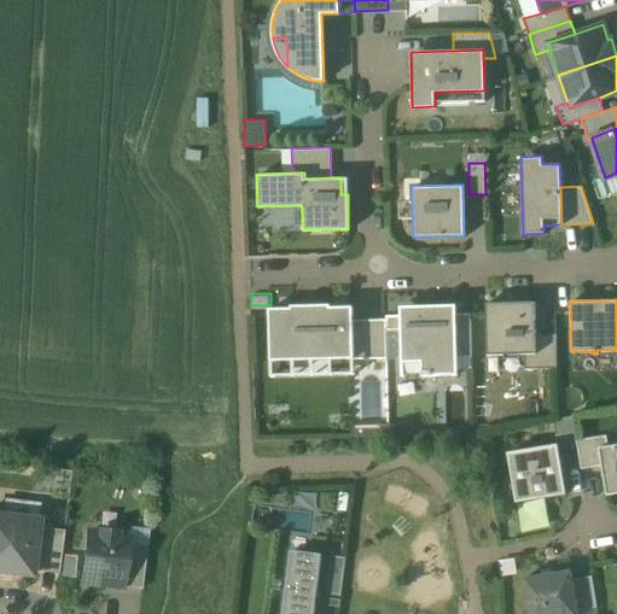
[(534,302),(485,302),(487,355),(524,354),(535,354),(535,334),(534,302)]
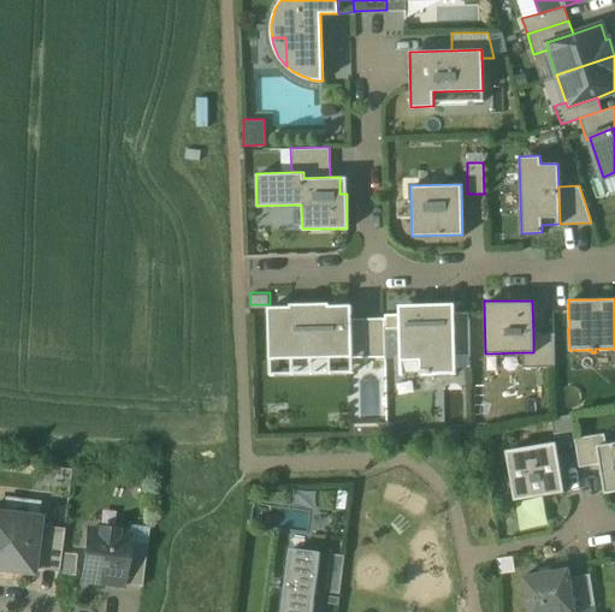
[(329,306),(329,303),(326,303),(326,310),(291,310),(291,304),(289,304),(289,307),(267,307),(268,358),(293,358),(329,357),(353,357),(352,318),(350,304),(329,306)]
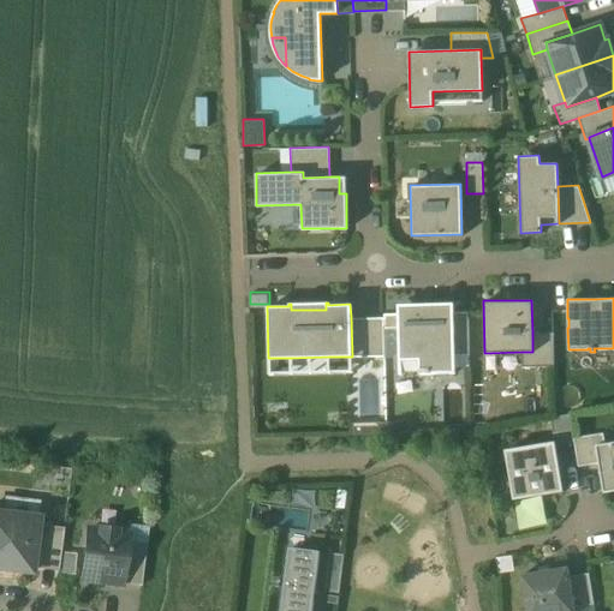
[(398,304),(398,312),(453,311),(453,303),(398,304)]
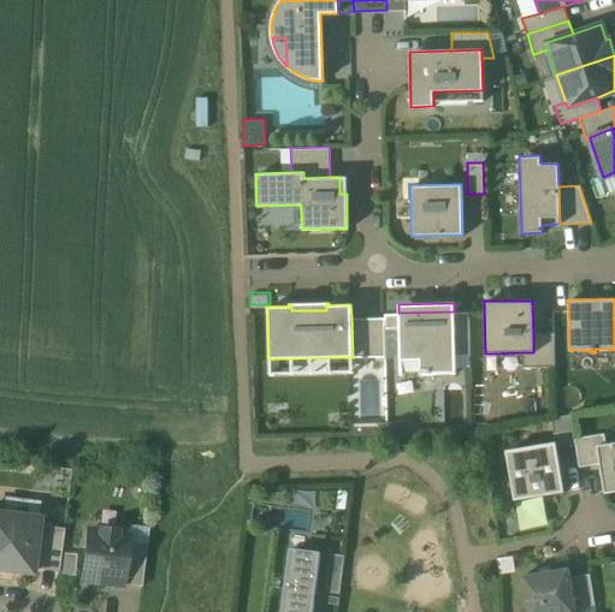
[(454,312),(398,313),(398,328),(398,337),(400,337),(401,372),(420,370),(420,374),(456,373),(455,356),(454,312)]
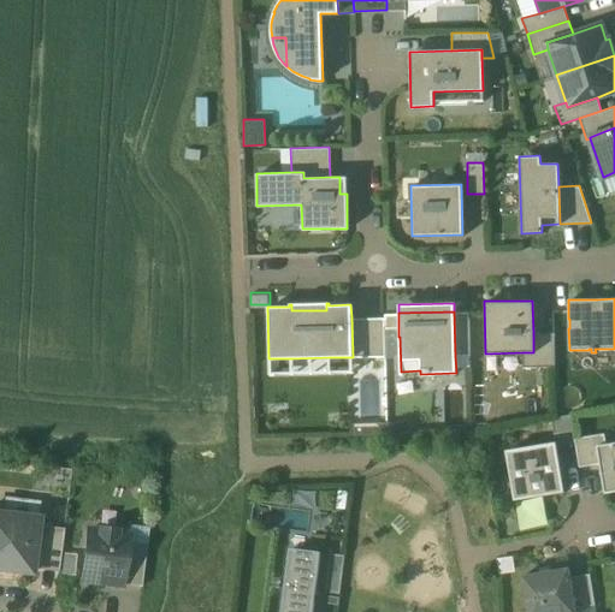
[(468,312),(454,312),(455,356),(469,355),(468,312)]
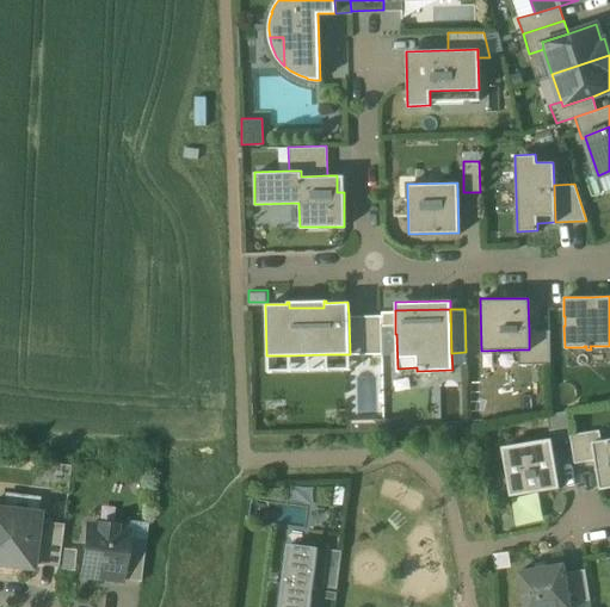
[(395,310),(381,311),(381,315),(381,326),(395,326),(395,310)]
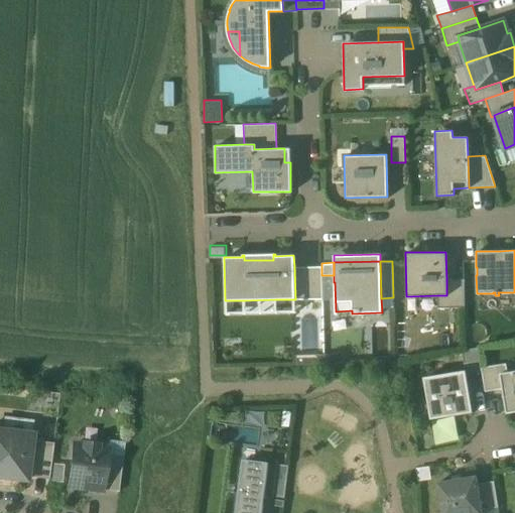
[(322,266),(294,266),(295,299),(323,298),(322,275),(322,266)]
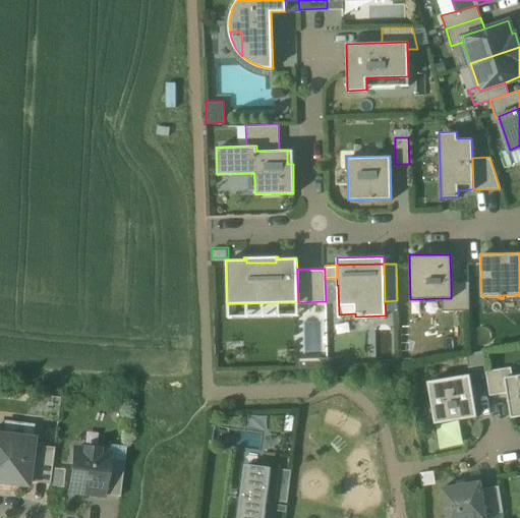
[(451,298),(442,298),(442,310),(468,310),(468,281),(451,282),(451,298)]
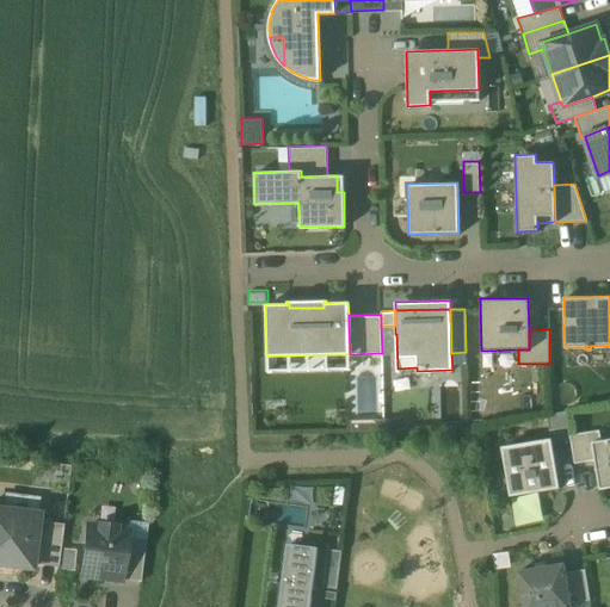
[(350,354),(326,354),(326,370),(350,370),(350,354)]
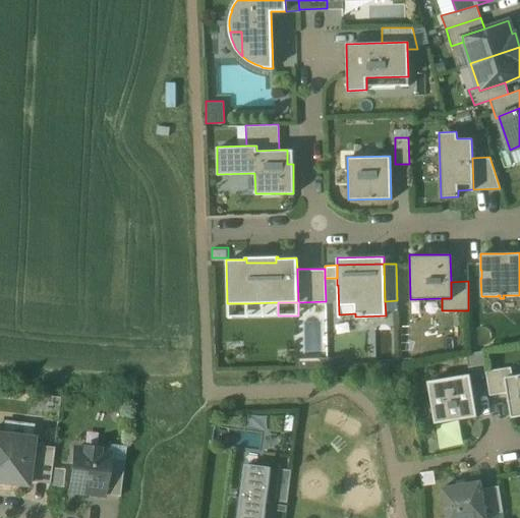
[(247,303),(227,303),(227,318),(247,317),(247,303)]
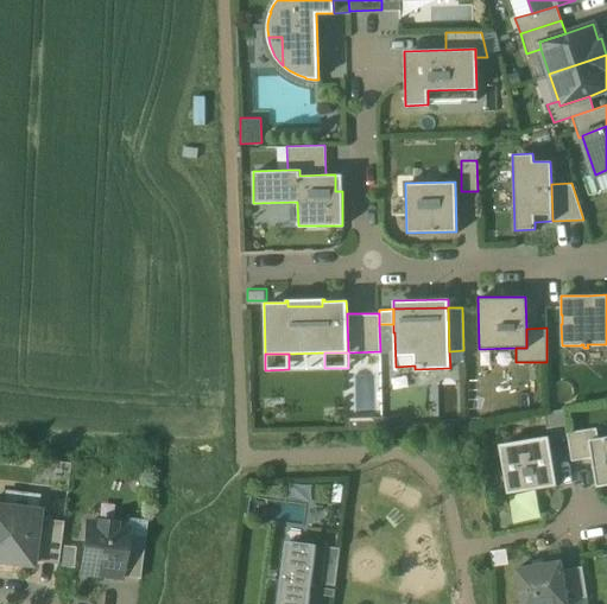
[(566,424),(563,408),(544,412),(547,427),(566,424)]
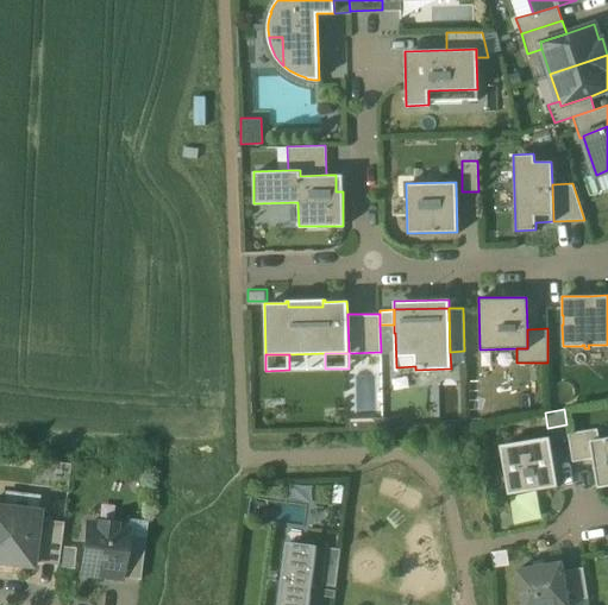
[(597,428),(568,433),(572,460),(593,458),(590,440),(599,439),(597,428)]
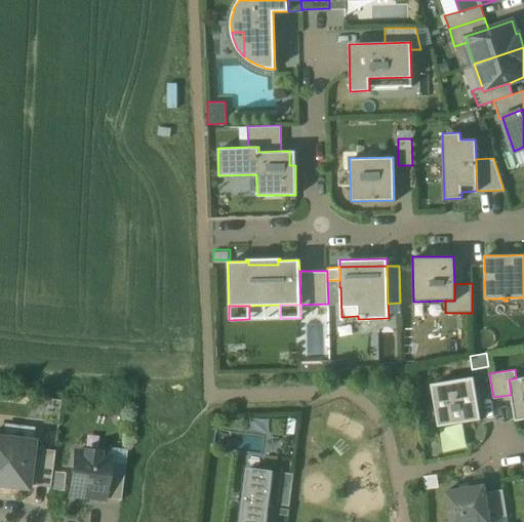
[(473,376),(431,384),(438,427),(480,419),(473,376)]
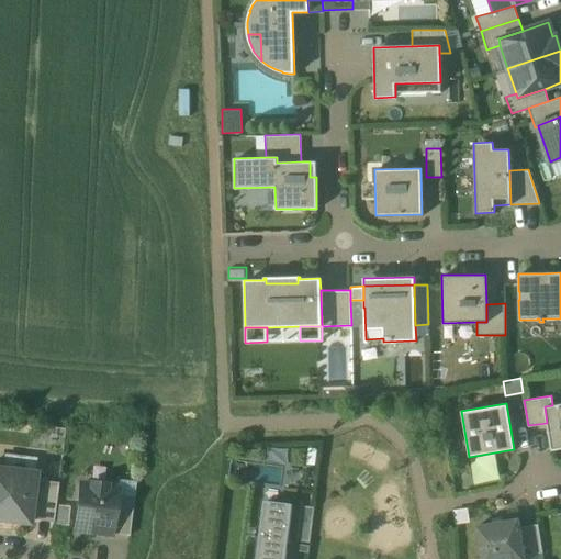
[(560,403),(552,405),(545,406),(547,423),(551,450),(560,448),(560,403)]
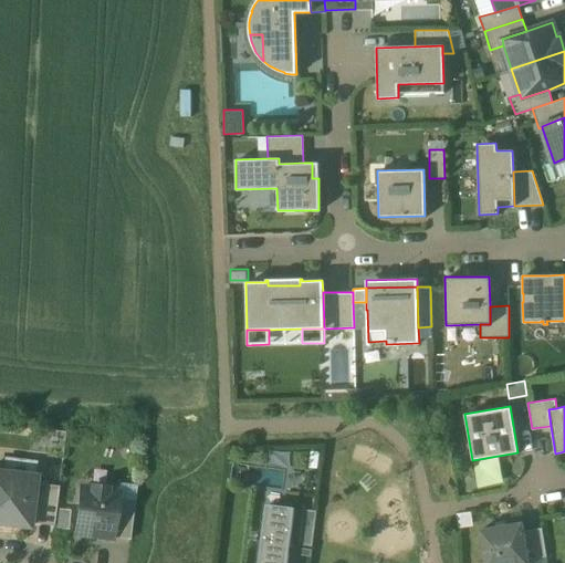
[(18,472),(0,470),(0,523),(11,524),(11,523),(28,525),(28,521),(33,481),(33,476),(18,473),(18,472)]
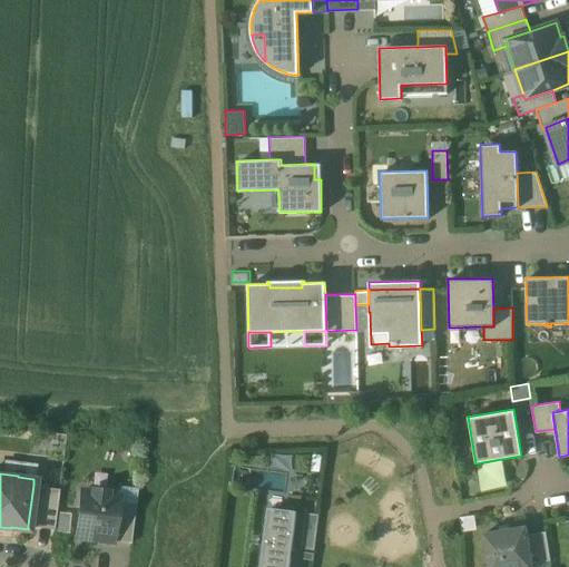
[(57,488),(33,485),(28,525),(52,528),(57,488)]
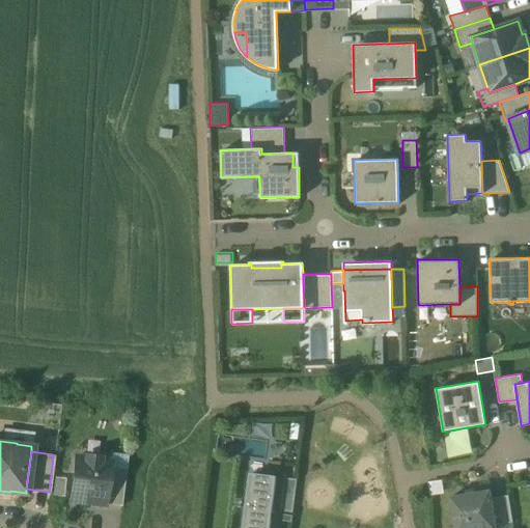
[(84,457),(74,455),(68,498),(104,502),(109,466),(109,461),(99,459),(100,455),(85,454),(84,457)]
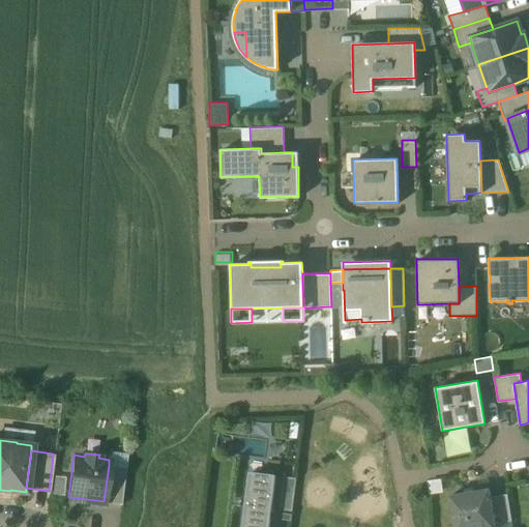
[(125,467),(109,465),(104,501),(120,503),(125,467)]
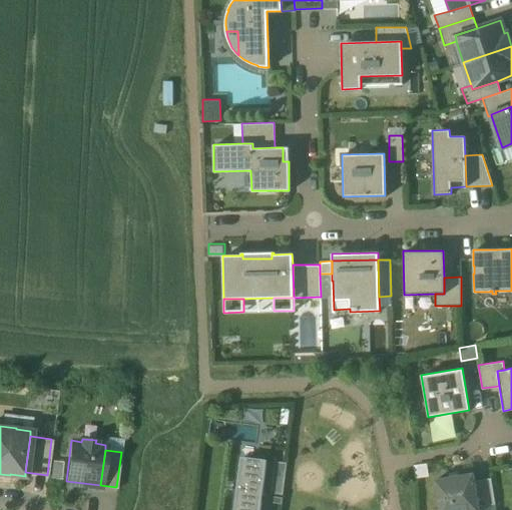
[(260,509),(267,459),(240,456),(233,509),(260,509)]
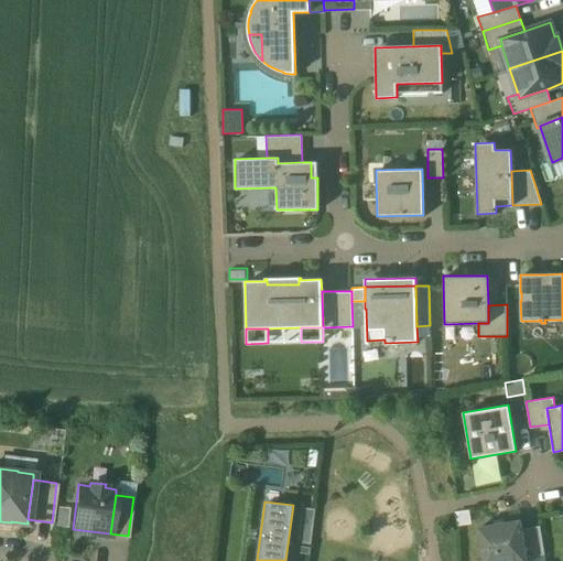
[(314,508),(302,506),(298,541),(310,542),(314,508)]
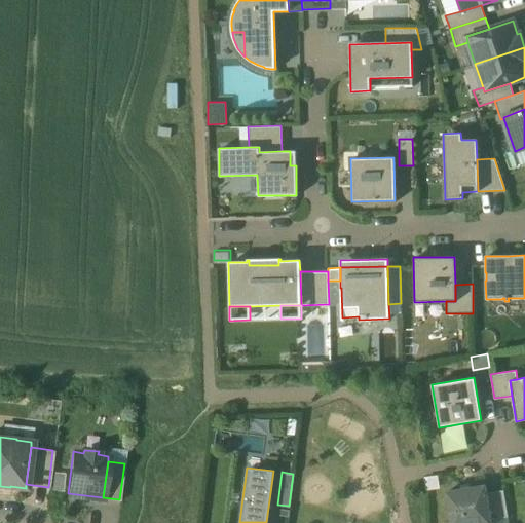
[(485,485),(445,491),(449,522),(491,522),(490,518),(486,492),(485,485)]
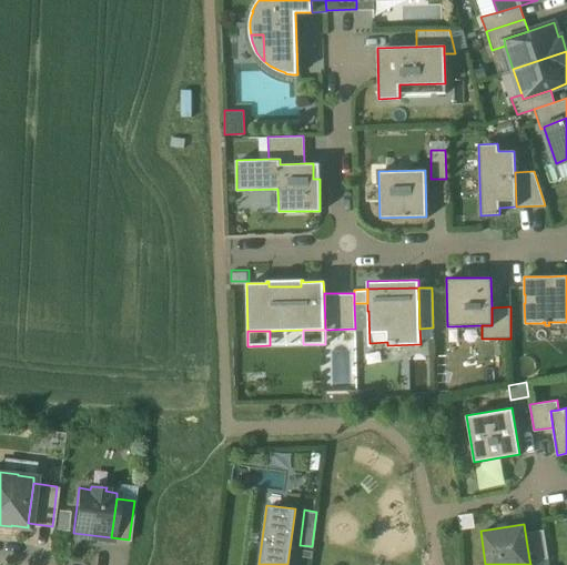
[(543,528),(525,532),(529,560),(548,557),(543,528)]
